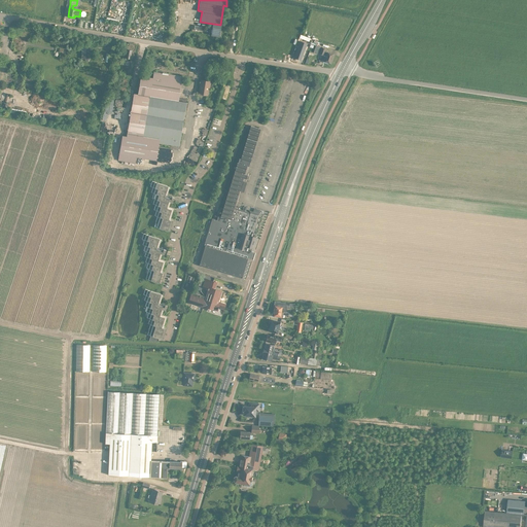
[(220,25),(213,24),(212,27),(210,26),(209,34),(218,36),(219,35),(220,33),(219,33),(220,25)]
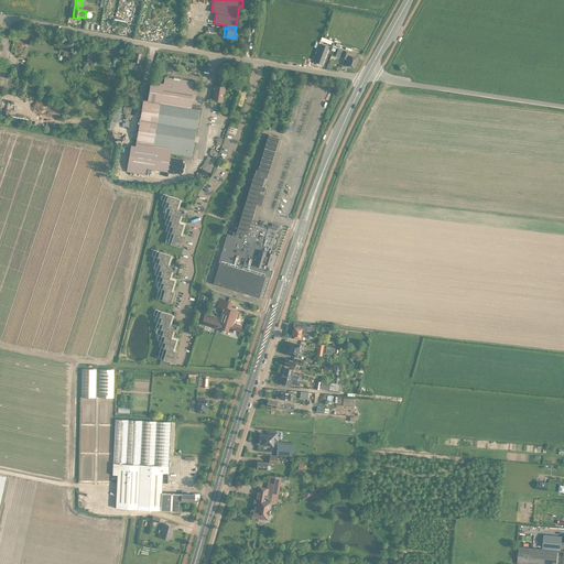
[(338,49),(339,43),(322,38),(321,41),(333,44),(332,46),(338,49)]
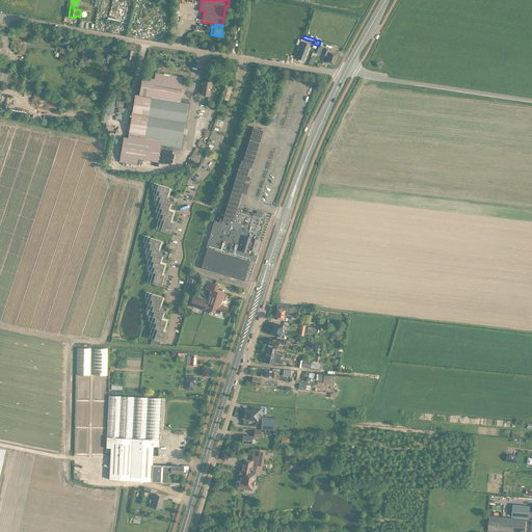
[(303,42),(298,55),(304,58),(310,45),(303,42)]
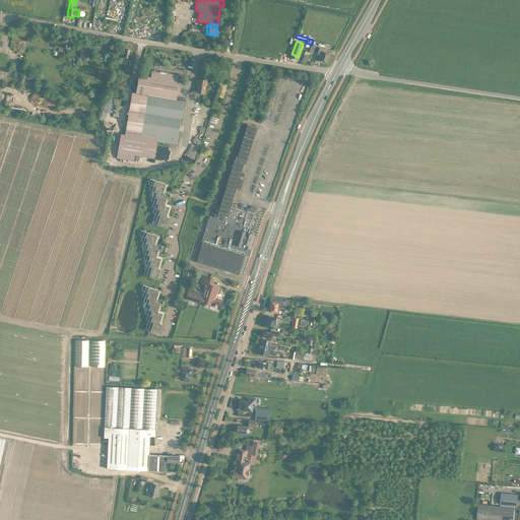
[(66,44),(65,44),(56,42),(55,46),(62,47),(61,51),(64,52),(66,44)]
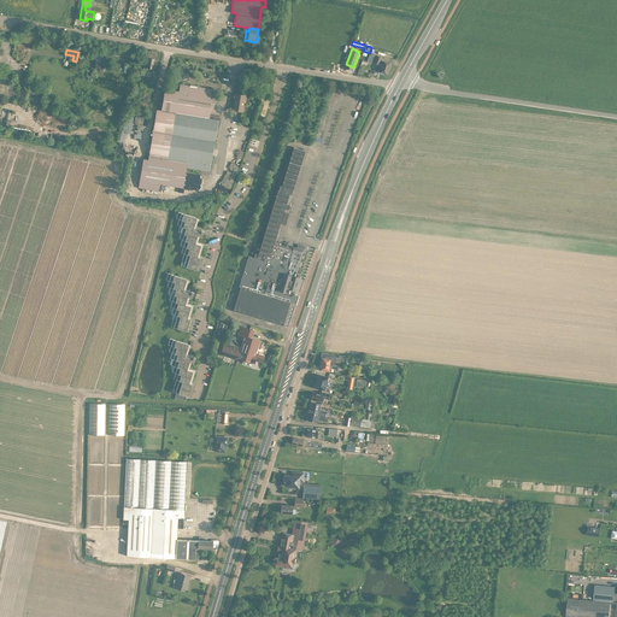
[(95,62),(95,68),(99,69),(99,71),(104,71),(105,56),(100,56),(100,63),(95,62)]
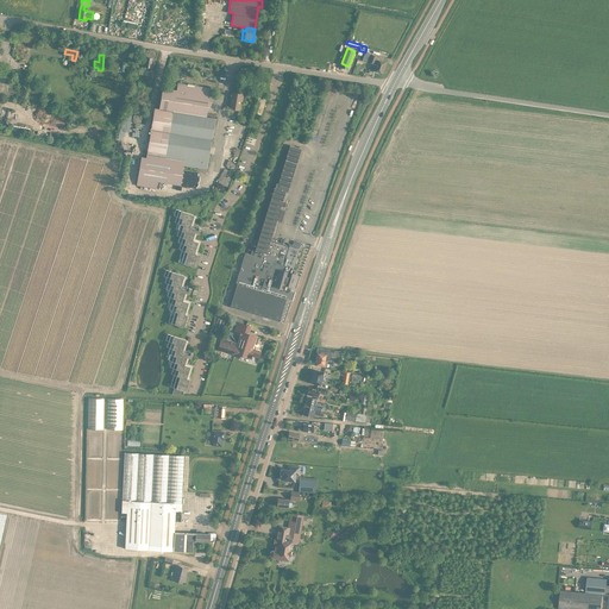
[(372,55),(371,55),(369,62),(374,64),(374,63),(376,63),(374,69),(382,73),(385,63),(375,60),(376,56),(372,55)]
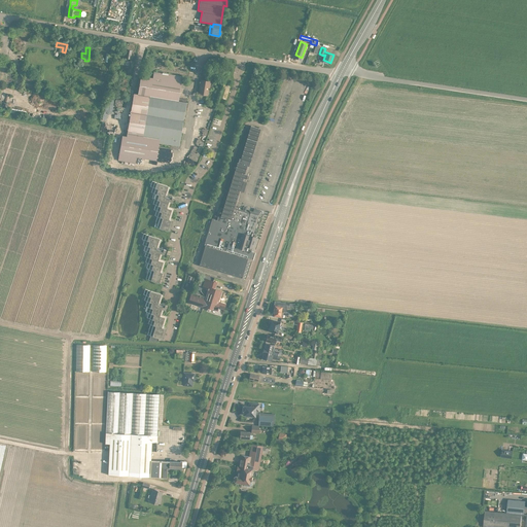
[(0,82),(5,84),(5,83),(10,84),(13,72),(8,71),(9,66),(0,64),(0,82)]
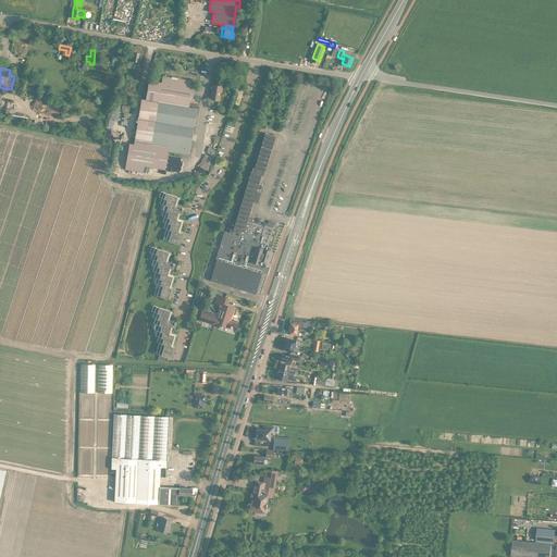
[(189,155),(193,135),(197,108),(188,107),(193,81),(162,75),(161,82),(148,79),(145,99),(141,98),(134,144),(128,143),(124,170),(143,172),(144,165),(164,170),(168,151),(189,155)]
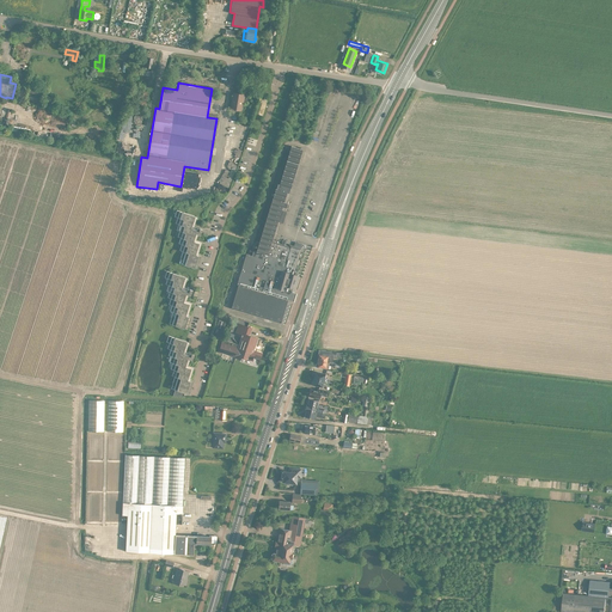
[(29,86),(26,92),(41,96),(42,90),(29,86)]
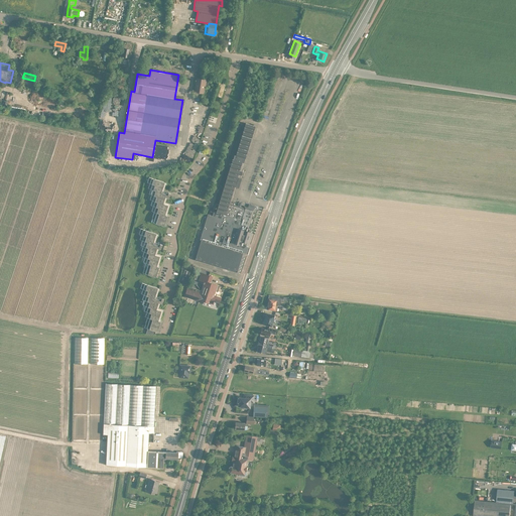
[(195,92),(203,93),(205,79),(197,78),(195,92)]
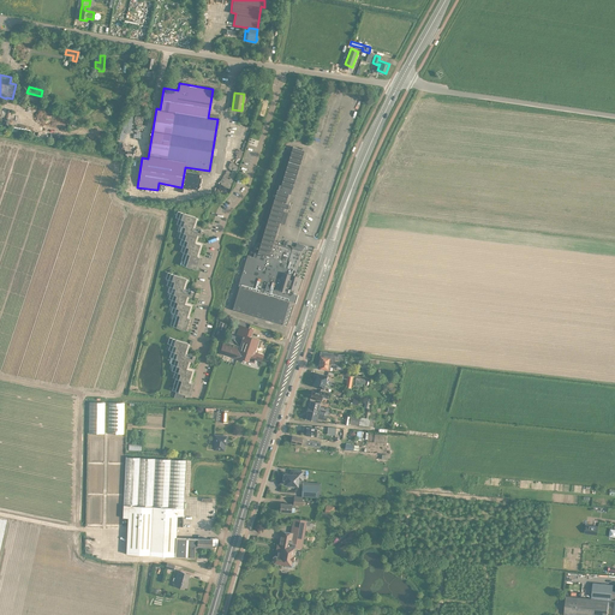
[(290,246),(273,242),(284,208),(287,209),(288,204),(285,203),(288,193),(290,193),(304,150),(292,147),(280,185),(279,184),(278,190),(276,189),(257,252),(254,251),(252,256),(248,255),(231,309),(282,324),(290,300),(293,302),(300,278),(298,276),(294,275),(303,249),(291,245),(290,246)]
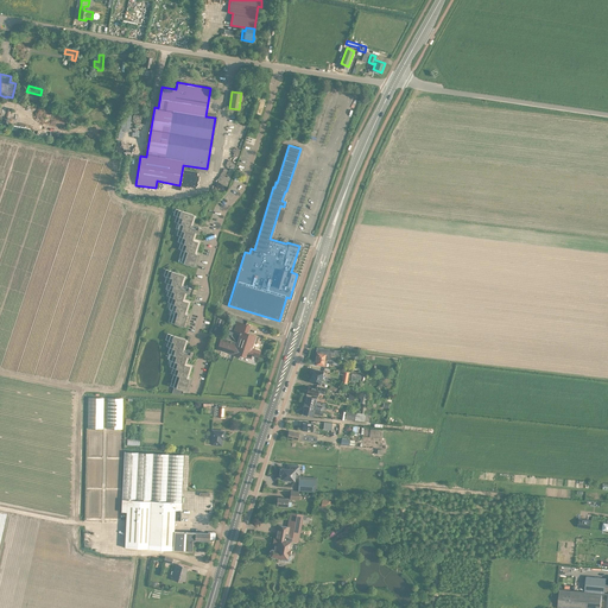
[(194,214),(175,208),(173,215),(176,215),(173,221),(177,222),(175,228),(178,229),(176,235),(179,235),(177,241),(179,242),(178,248),(181,249),(177,260),(195,266),(200,254),(194,253),(197,241),(191,239),(194,232),(198,233),(201,227),(197,226),(197,227),(195,226),(195,227),(189,226),(194,214)]
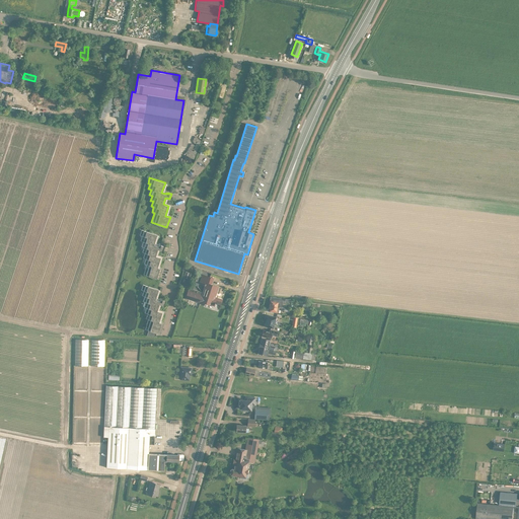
[(156,234),(141,229),(139,234),(142,235),(140,240),(143,241),(141,246),(143,246),(142,251),(144,252),(143,257),(145,258),(144,264),(146,264),(143,274),(158,279),(161,269),(157,267),(160,257),(155,255),(157,248),(161,250),(162,245),(160,244),(160,245),(158,244),(158,245),(153,244),(156,234)]
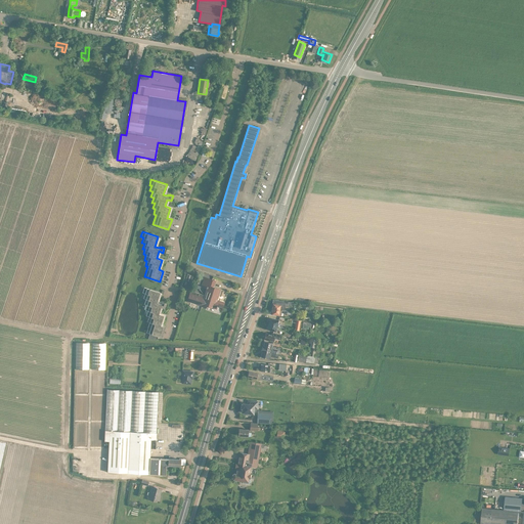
[(220,312),(221,312),(224,302),(216,299),(219,290),(213,288),(215,280),(204,276),(201,286),(206,288),(204,295),(190,290),(186,301),(201,305),(201,306),(206,307),(207,305),(211,307),(216,308),(217,305),(222,307),(220,312)]
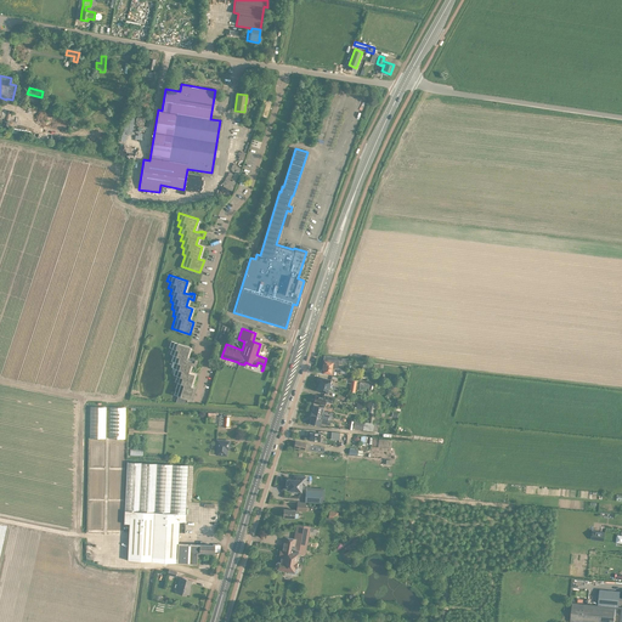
[(169,346),(171,348),(170,354),(173,355),(170,361),(174,362),(171,367),(175,368),(173,374),(175,375),(174,382),(176,382),(173,394),(177,395),(175,402),(186,402),(187,399),(192,400),(196,388),(190,385),(193,374),(187,372),(190,365),(194,366),(197,360),(193,358),(193,360),(191,358),(191,360),(186,358),(190,346),(170,340),(169,346)]
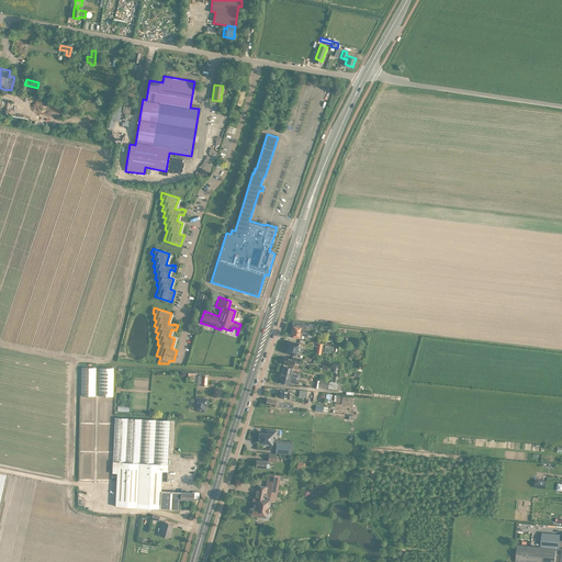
[(291,325),(290,327),(291,328),(291,330),(301,332),(305,333),(306,326),(307,326),(308,324),(308,323),(295,322),(292,321),(292,324),(292,325),(291,325)]
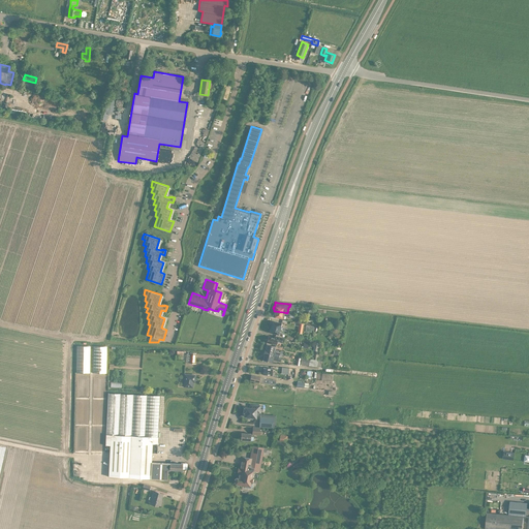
[(281,322),(272,320),(271,327),(280,329),(285,330),(285,328),(280,327),(281,322)]
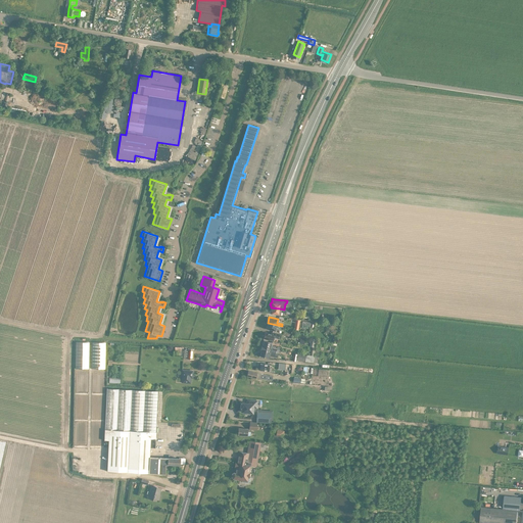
[(265,332),(264,338),(273,340),(274,337),(279,339),(280,335),(271,332),(271,334),(265,332)]
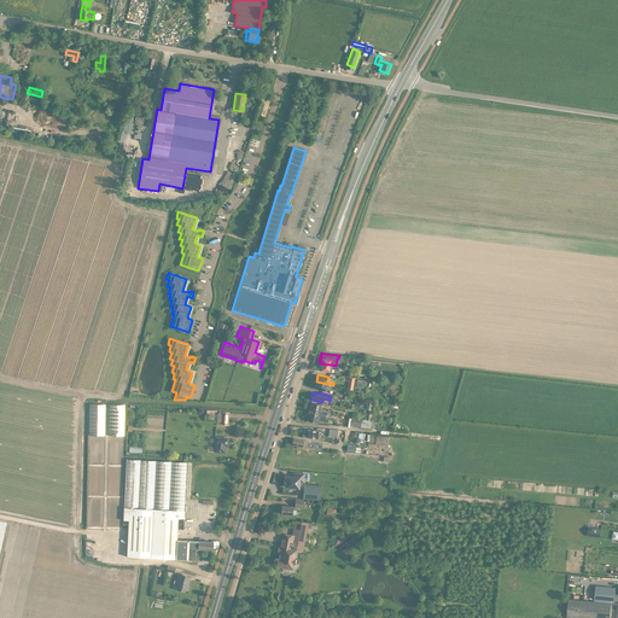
[(322,404),(310,402),(309,408),(320,410),(330,413),(331,410),(321,408),(322,404)]
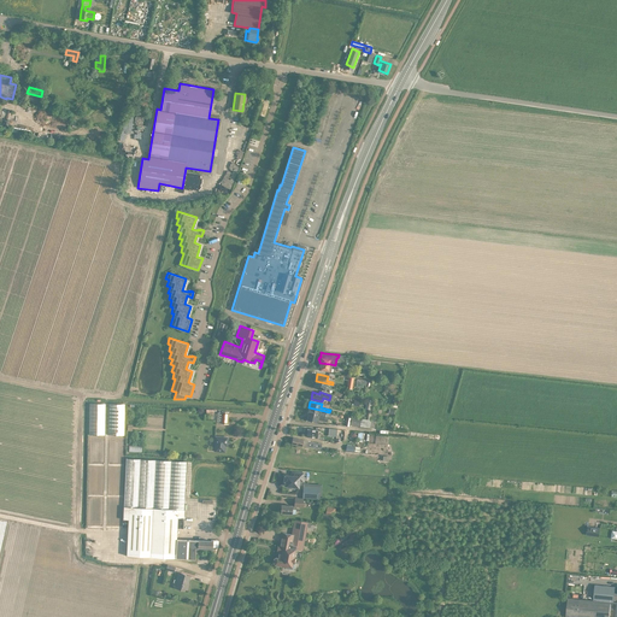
[(329,412),(319,410),(309,407),(307,413),(318,416),(325,417),(325,415),(328,416),(329,412)]
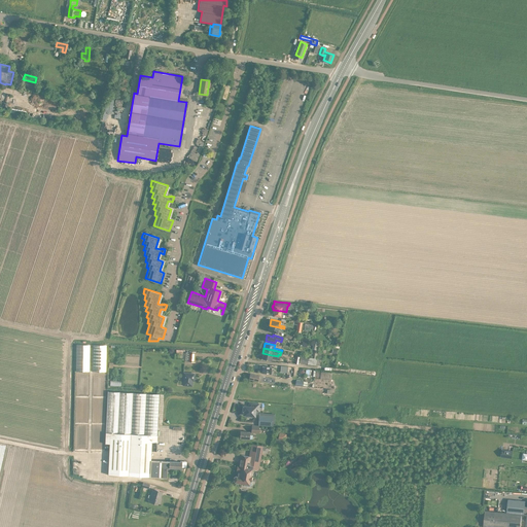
[(270,375),(273,375),(274,371),(271,371),(271,367),(262,366),(261,373),(271,374),(270,375)]
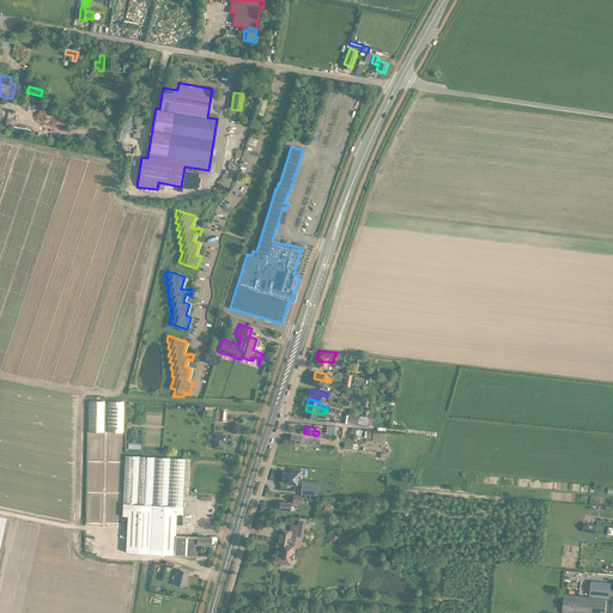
[(213,448),(223,449),(224,441),(225,441),(226,435),(214,434),(213,448)]
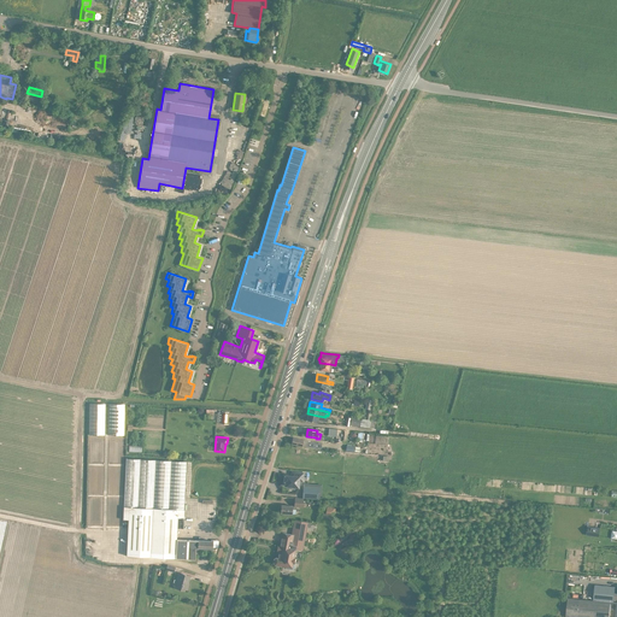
[(301,446),(307,447),(315,447),(321,448),(322,444),(309,441),(309,440),(293,438),(292,444),(301,446)]
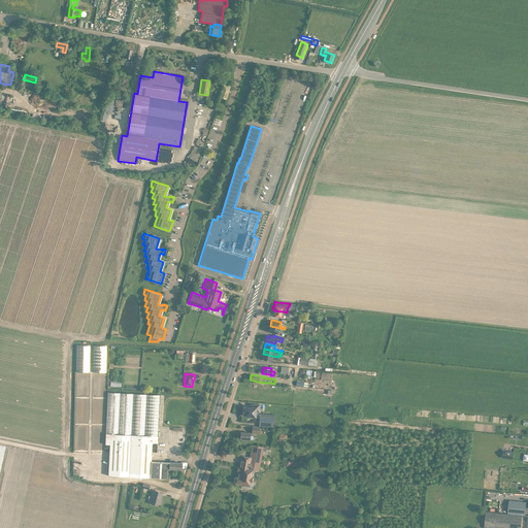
[(105,444),(109,444),(108,475),(166,477),(167,473),(168,473),(168,471),(170,471),(170,468),(182,469),(182,463),(169,462),(161,462),(151,461),(152,452),(157,452),(160,394),(150,394),(107,392),(105,444)]
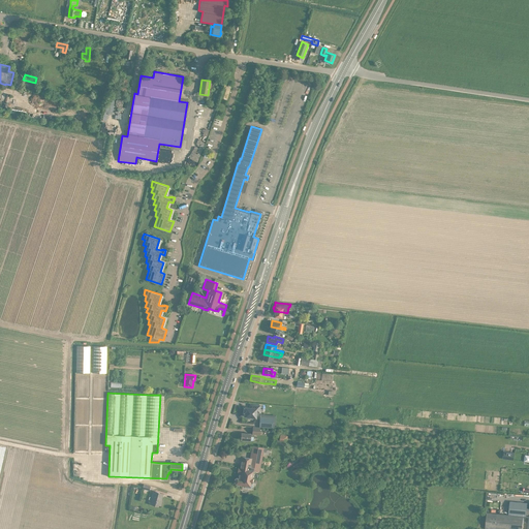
[(257,411),(258,405),(252,405),(251,408),(245,407),(245,408),(244,408),(244,412),(245,412),(244,416),(248,416),(248,418),(252,418),(252,416),(255,417),(256,411),(257,411)]
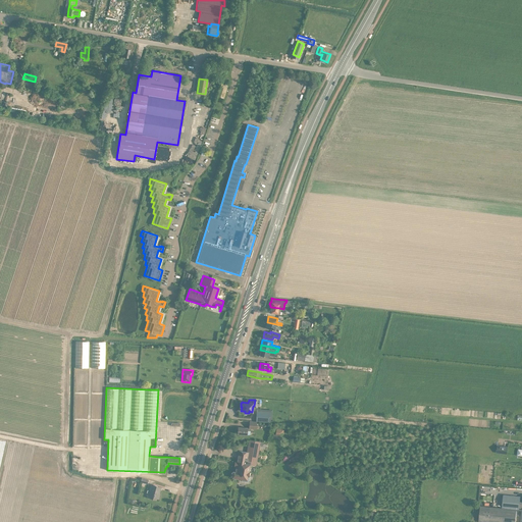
[(256,411),(256,421),(268,421),(269,412),(256,411)]
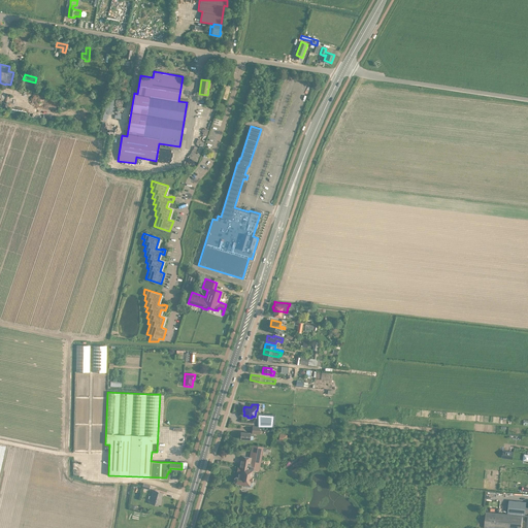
[(250,482),(251,482),(252,477),(251,476),(252,469),(259,470),(263,447),(252,444),(250,457),(241,456),(239,466),(237,466),(236,471),(238,472),(237,477),(236,476),(234,479),(233,481),(235,483),(250,486),(250,482)]
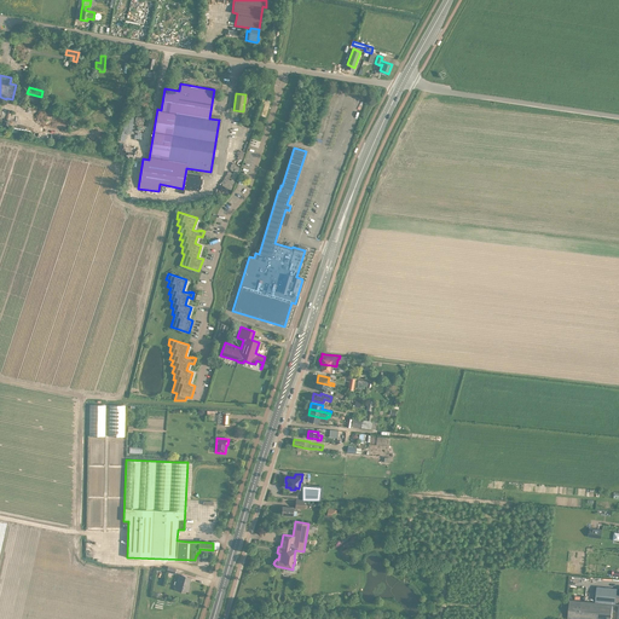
[(189,585),(191,577),(181,574),(180,576),(178,574),(175,582),(177,582),(175,590),(184,593),(185,591),(187,591),(190,586),(189,585)]
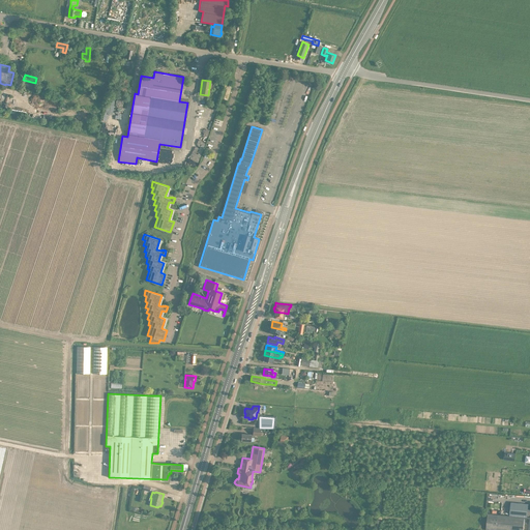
[(513,517),(524,517),(527,517),(527,516),(529,516),(529,508),(528,509),(528,503),(514,502),(514,503),(511,502),(509,514),(514,514),(513,516),(513,517)]
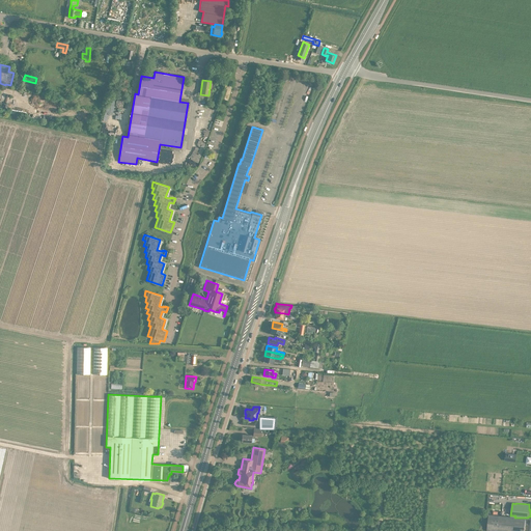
[(524,530),(525,523),(525,518),(514,518),(514,516),(488,514),(486,530),(512,530),(515,530),(524,530)]
